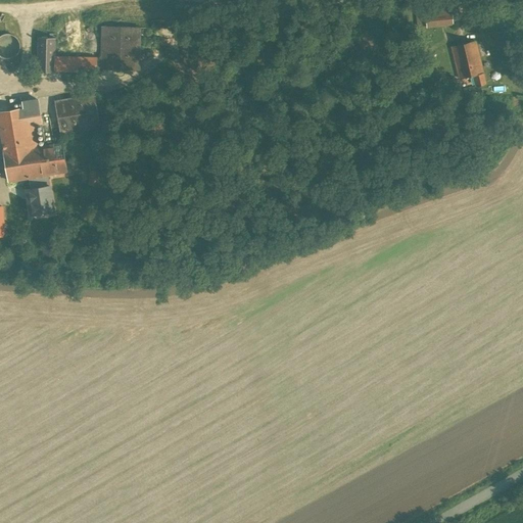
[(456,10),(425,11),(426,29),(456,28),(456,10)]
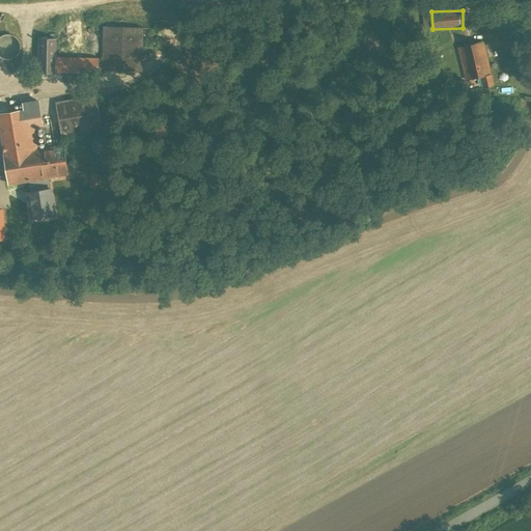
[(144,30),(105,28),(103,71),(142,73),(144,30)]
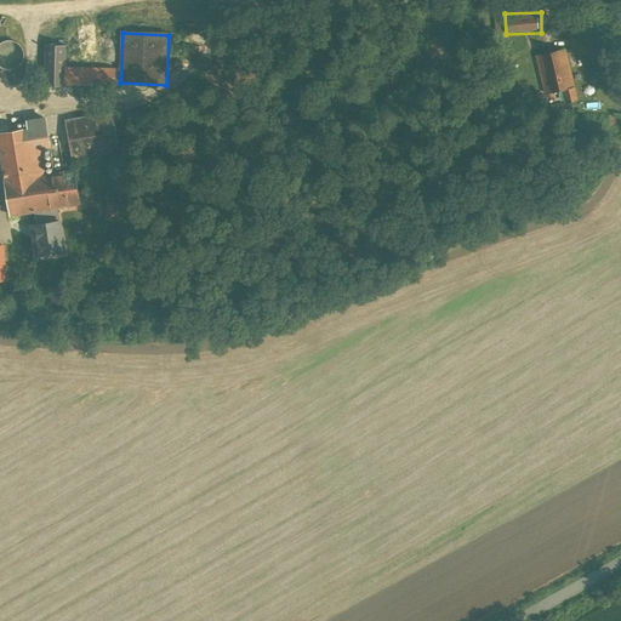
[(15,41),(11,40),(6,41),(0,44),(0,63),(1,66),(5,68),(10,68),(13,68),(18,66),(22,62),(23,60),(24,55),(23,50),(22,47),(20,44),(15,41)]
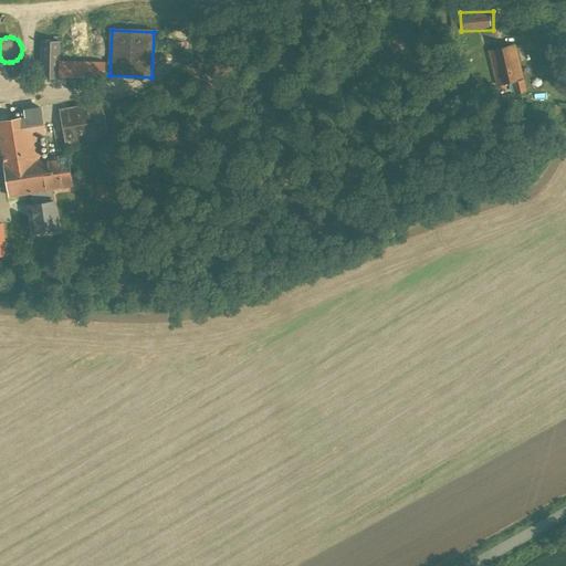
[(61,43),(41,42),(39,77),(104,81),(104,62),(60,60),(61,43)]
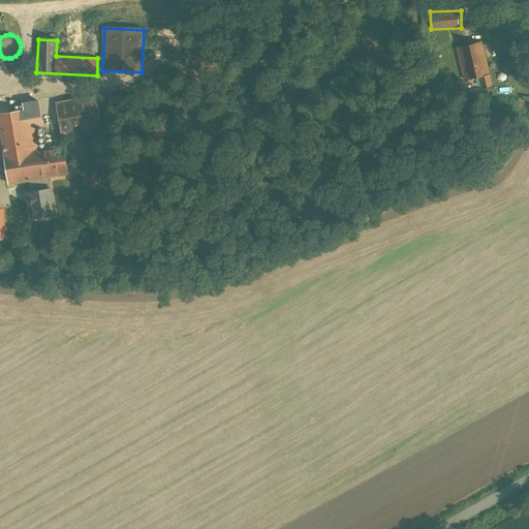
[(470,44),(457,49),(465,81),(476,78),(479,90),(490,88),(486,73),(478,74),(470,44)]
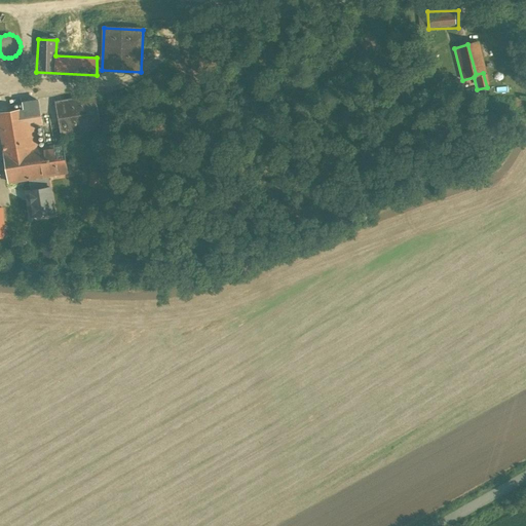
[(95,99),(55,105),(61,136),(100,129),(95,99)]
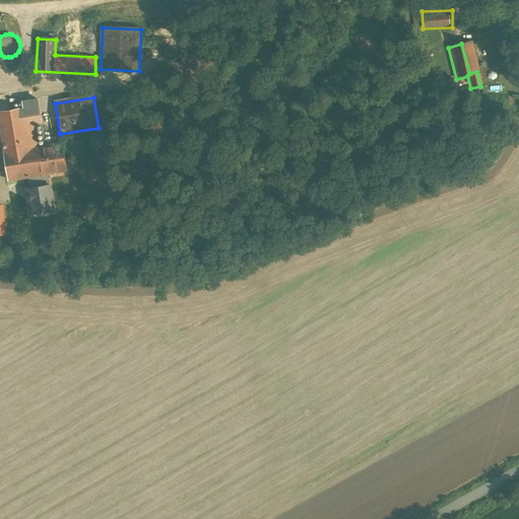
[(39,106),(0,113),(0,119),(11,182),(34,178),(49,176),(67,173),(62,146),(35,151),(32,129),(43,127),(39,106)]
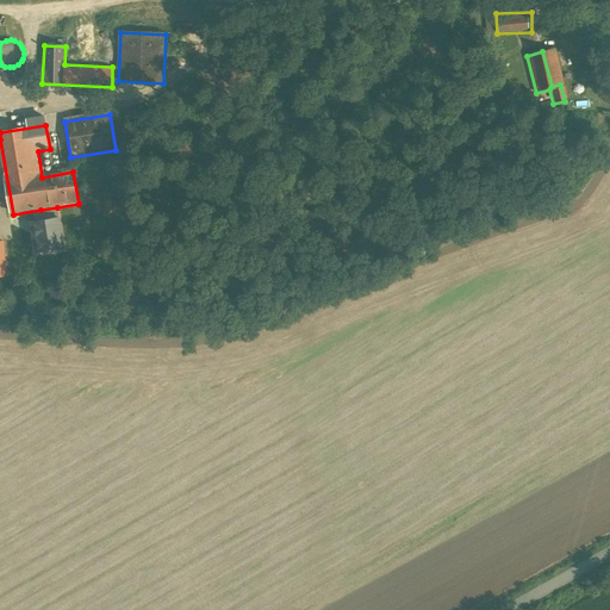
[(33,253),(63,248),(57,207),(41,210),(42,221),(29,223),(33,253)]
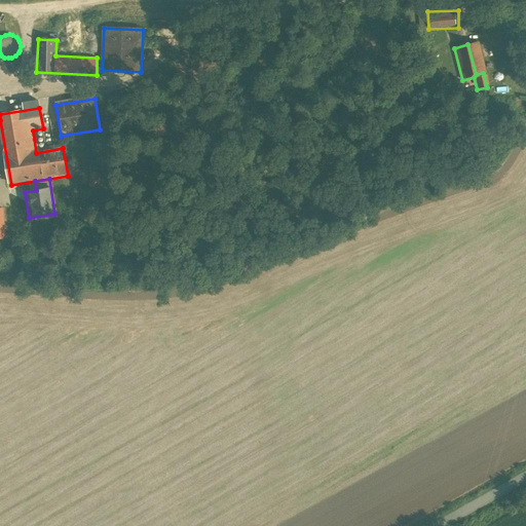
All buildings are outlined.
